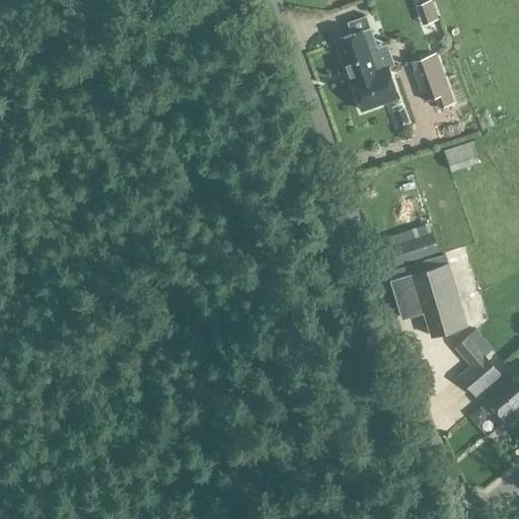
[(386,66),(375,70),(368,51),(377,47),(370,26),(361,29),(336,38),(347,70),(348,69),(351,78),(350,78),(361,110),(397,97),(386,66)]
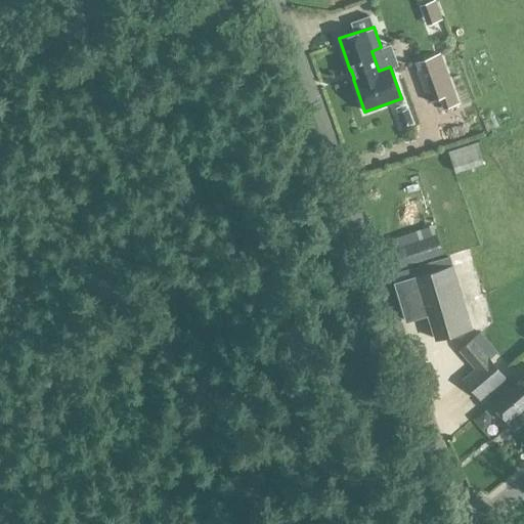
[(428,102),(465,89),(452,54),(436,60),(434,56),(415,63),(428,102)]
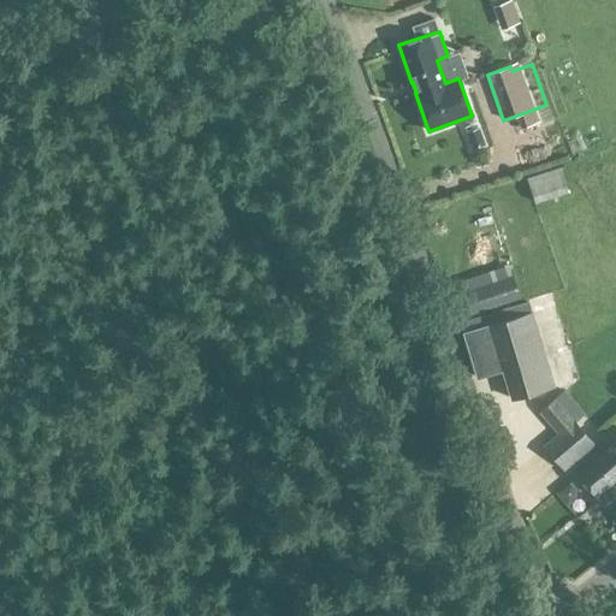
[(472,149),(484,144),(479,129),(466,134),(472,149)]
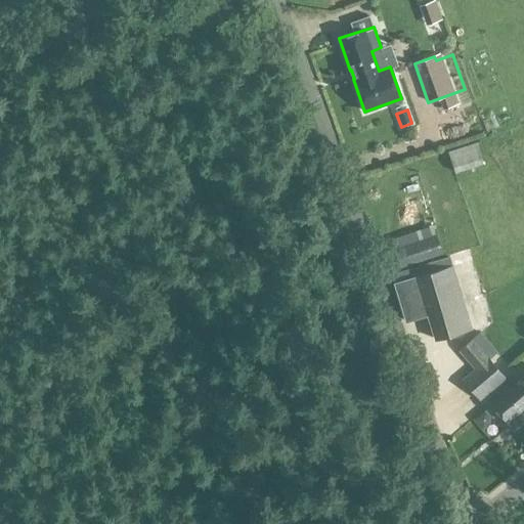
[(455,174),(483,165),(476,143),(448,153),(455,174)]
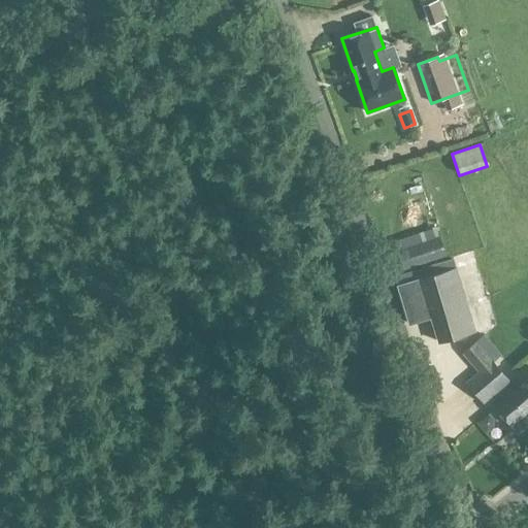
[(446,258),(436,230),(395,243),(403,271),(446,258)]
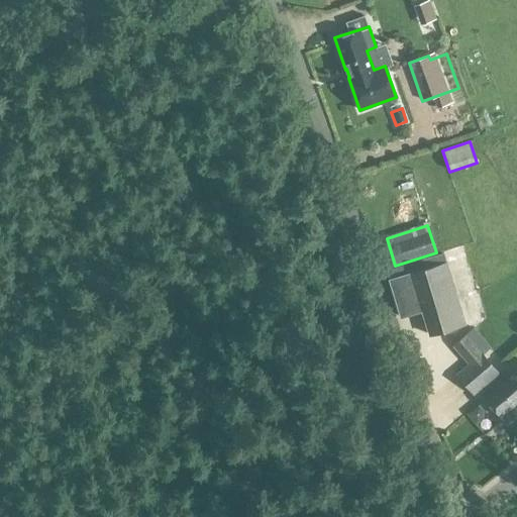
[(447,261),(388,279),(399,315),(420,309),(429,336),(467,325),(447,261)]
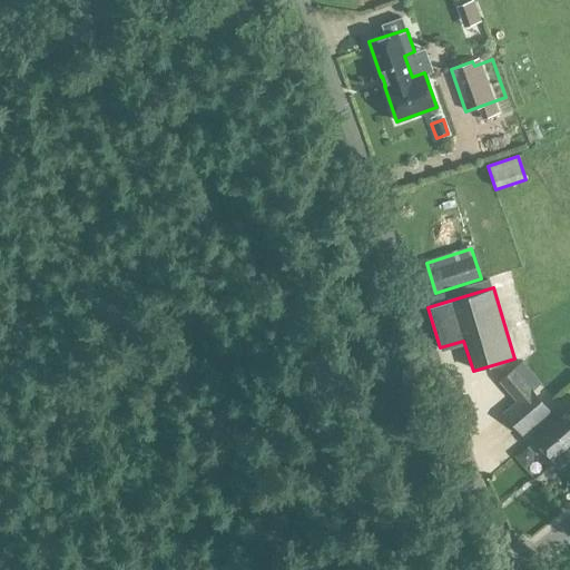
[(501,414),(520,438),(552,412),(533,390),(549,379),(530,356),(498,382),(516,403),(501,414)]
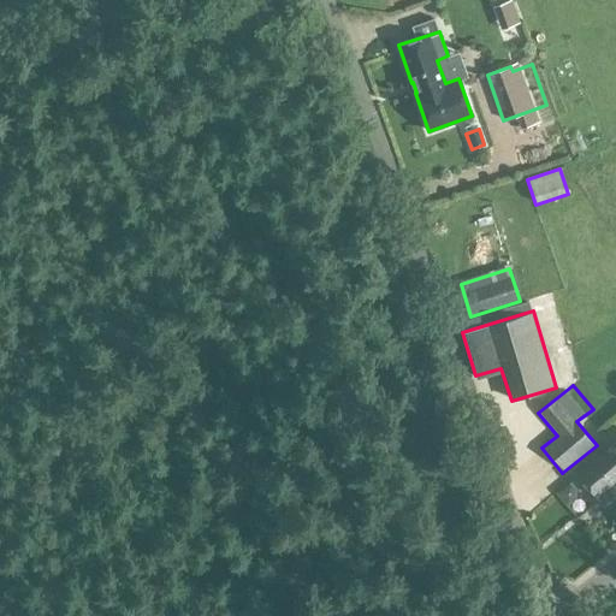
[(602,452),(576,473),(605,507),(615,497),(615,430),(602,443),(608,449),(603,452),(602,452)]
